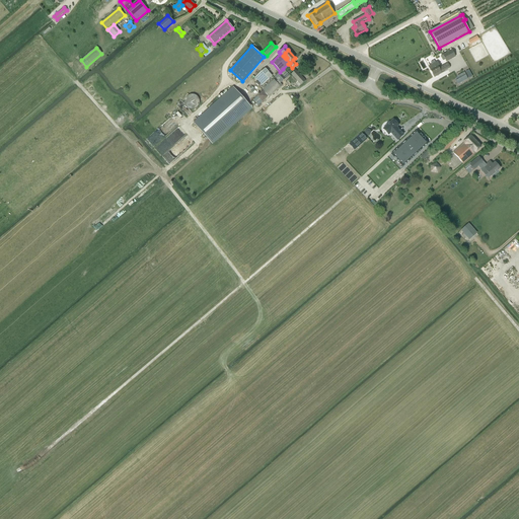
[(446,62),(455,57),(452,51),(443,56),(446,62)]
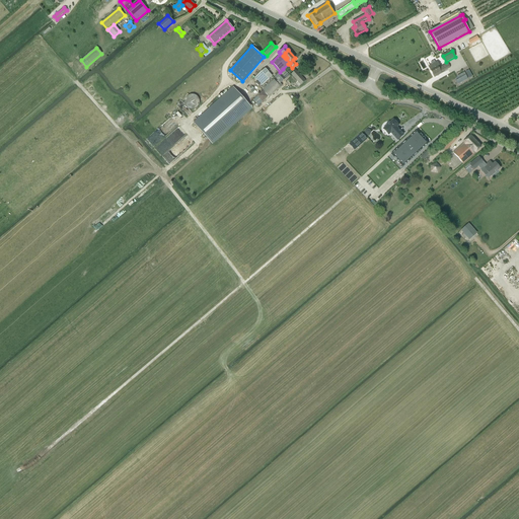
[(431,63),(432,65),(430,66),(432,70),(430,70),(433,75),(435,74),(436,76),(441,74),(441,73),(450,68),(447,64),(441,67),(441,68),(439,69),(438,67),(439,66),(437,62),(435,63),(434,61),(431,63)]
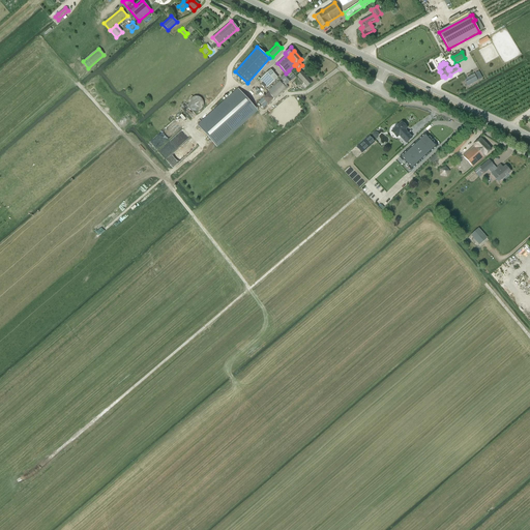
[(267,87),(277,78),(270,70),(260,79),(267,87)]
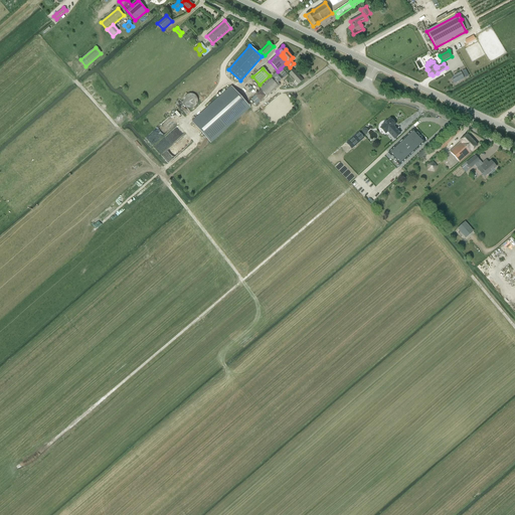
[(281,68),(278,71),(273,76),(278,82),(287,74),(281,68)]
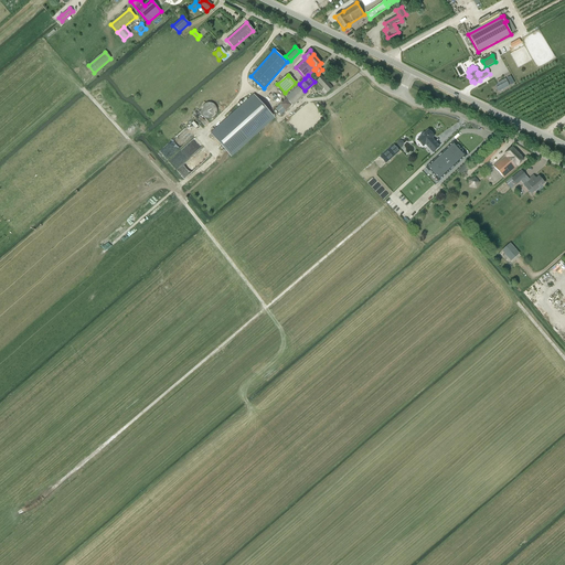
[(327,93),(332,88),(321,76),(317,82),(327,93)]
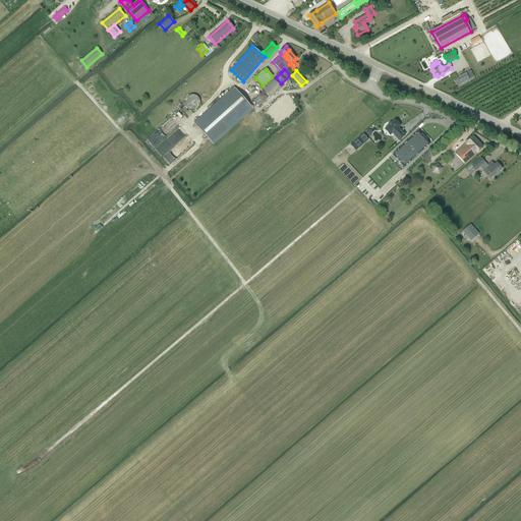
[(460,84),(469,79),(466,73),(462,75),(463,77),(461,79),(458,81),(460,84)]
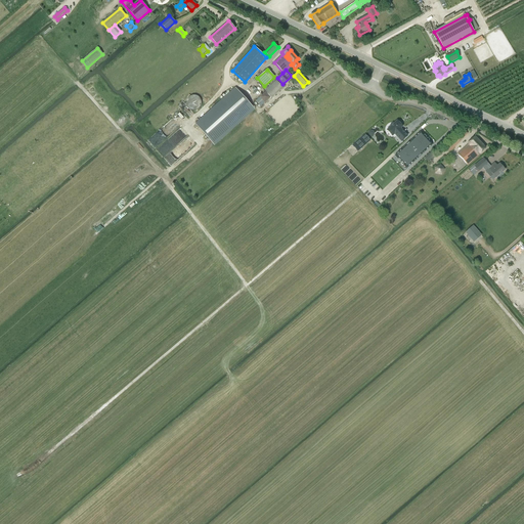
[(265,91),(259,97),(255,101),(260,106),(264,102),(265,102),(271,97),(272,98),(284,88),(276,81),(265,91)]
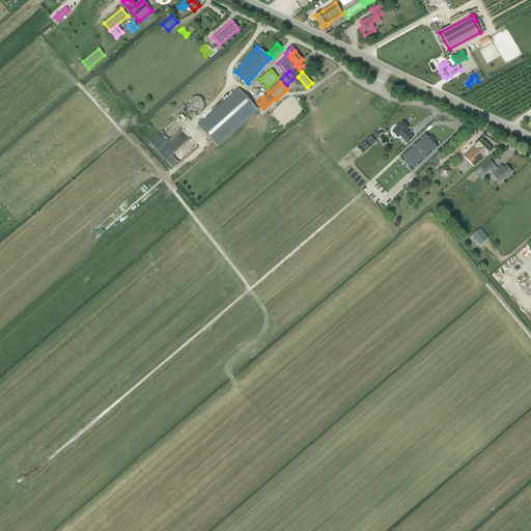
[(239,89),(197,126),(218,147),(258,111),(239,89)]
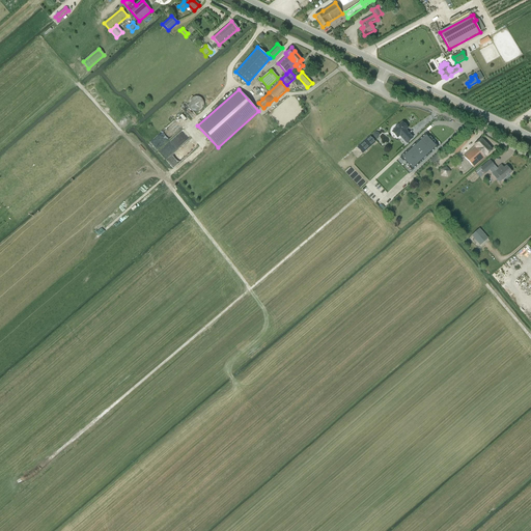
[(193,112),(204,108),(200,95),(189,100),(193,112)]
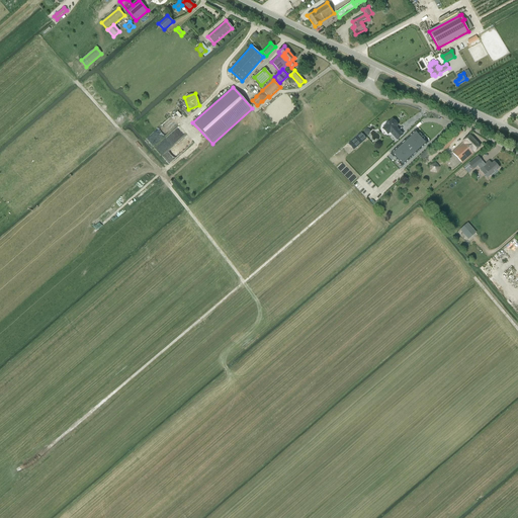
[(386,125),(382,130),(387,135),(390,133),(397,141),(403,135),(398,130),(397,131),(395,128),(398,125),(397,124),(397,123),(395,120),(394,121),(393,120),(390,122),(389,122),(387,122),(386,122),(386,123),(386,124),(386,125)]
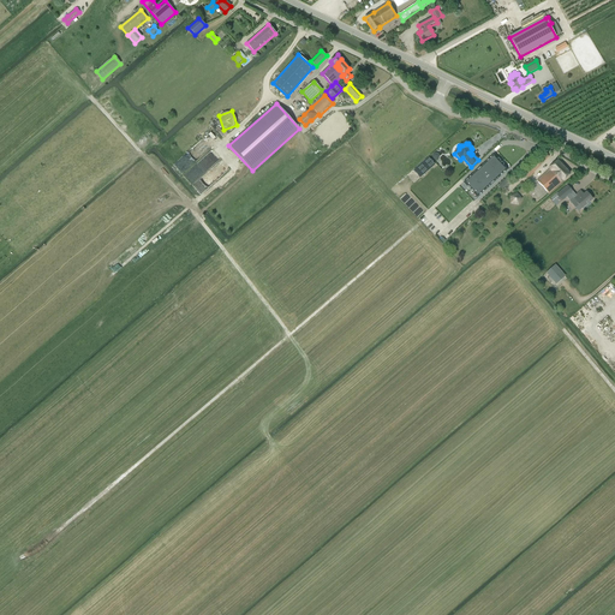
[(201,193),(230,171),(222,162),(218,155),(213,159),(210,154),(210,153),(208,154),(208,156),(204,156),(208,161),(208,166),(213,166),(213,171),(214,171),(213,178),(214,178),(212,179),(202,179),(201,178),(199,180),(189,180),(201,193)]
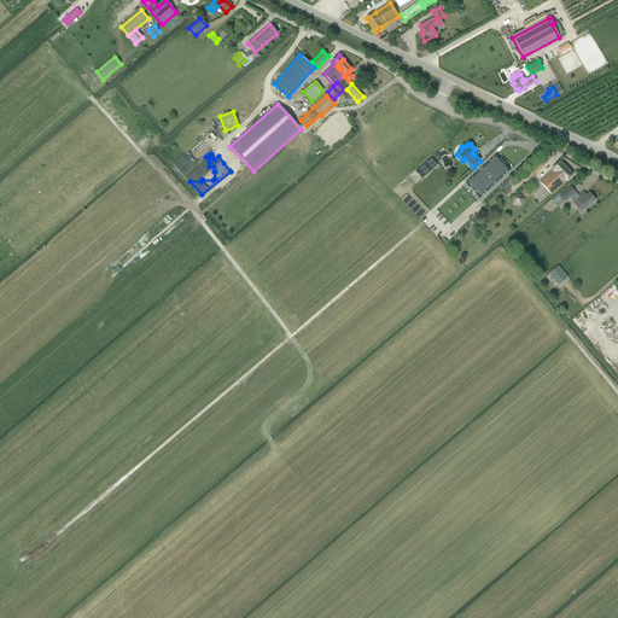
[(531,180),(552,158),(546,153),(537,163),(536,162),(524,175),(525,176),(526,175),(531,180)]
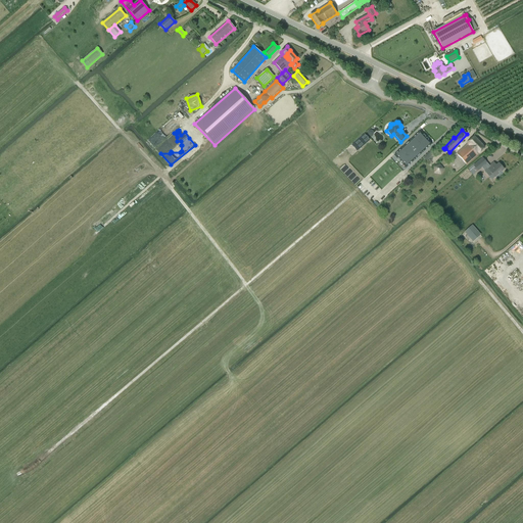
[(406,145),(394,155),(397,159),(396,159),(398,162),(399,161),(400,162),(399,162),(401,165),(402,164),(403,165),(406,168),(417,157),(431,145),(428,141),(429,140),(426,138),(426,139),(425,138),(426,137),(424,135),(423,136),(422,135),(420,132),(408,143),(410,144),(407,146),(406,145)]
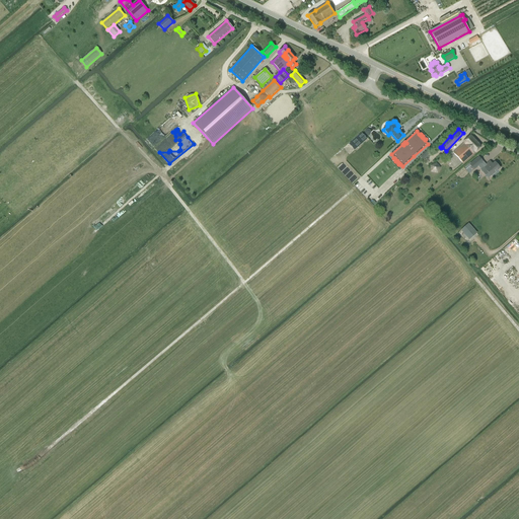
[(361,134),(349,145),(354,151),(367,140),(361,134)]
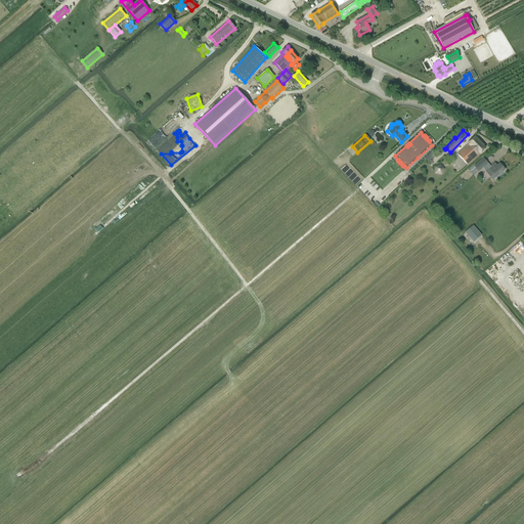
[(480,155),(485,148),(483,145),(475,137),(468,143),(468,144),(457,155),(468,166),(480,155)]
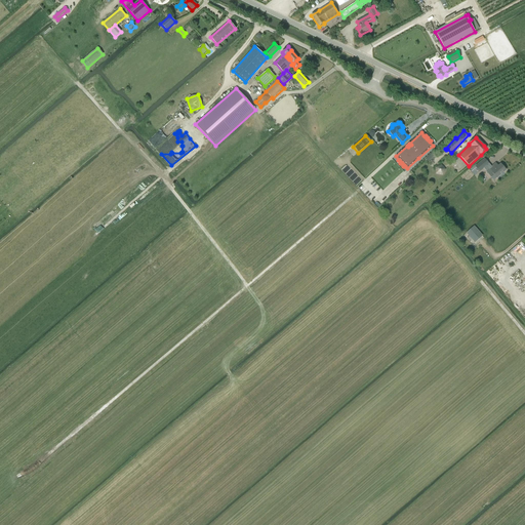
[(434,152),(433,153),(426,159),(431,163),(438,156),(434,152)]
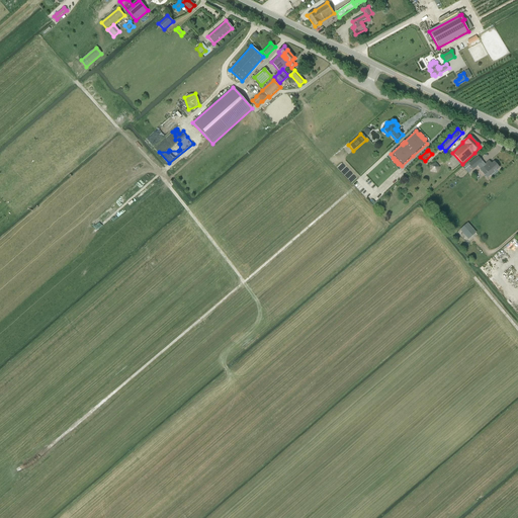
[(488,163),(485,165),(483,162),(478,156),(468,164),(473,170),(478,167),(480,169),(483,167),(490,176),(493,174),(494,175),(495,175),(496,173),(496,172),(495,171),(499,168),(494,162),(490,166),(488,163)]
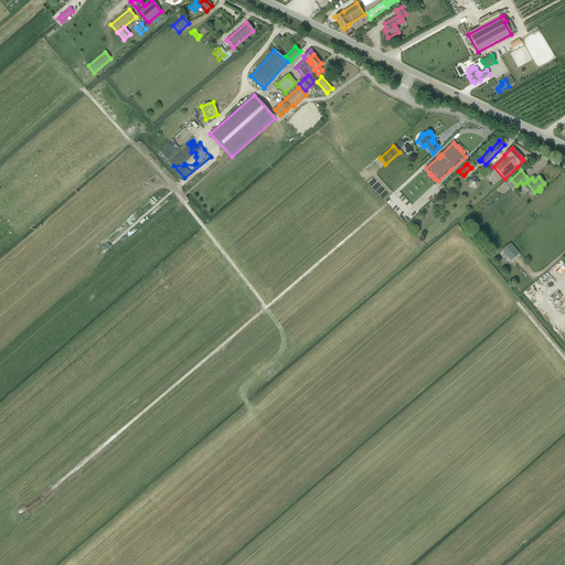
[(473,189),(481,183),(475,176),(468,181),(473,189)]
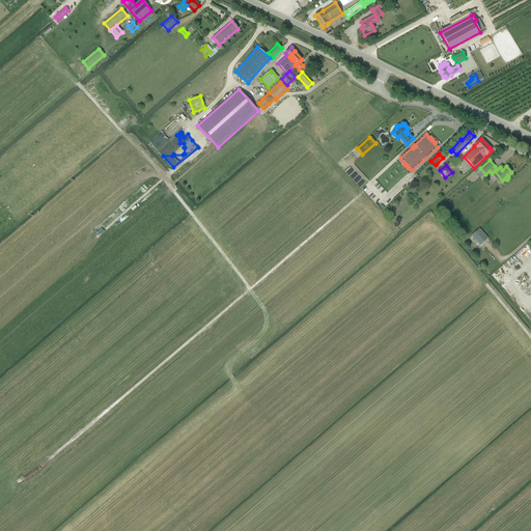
[(479,246),(487,239),(479,229),(471,236),(479,246)]
